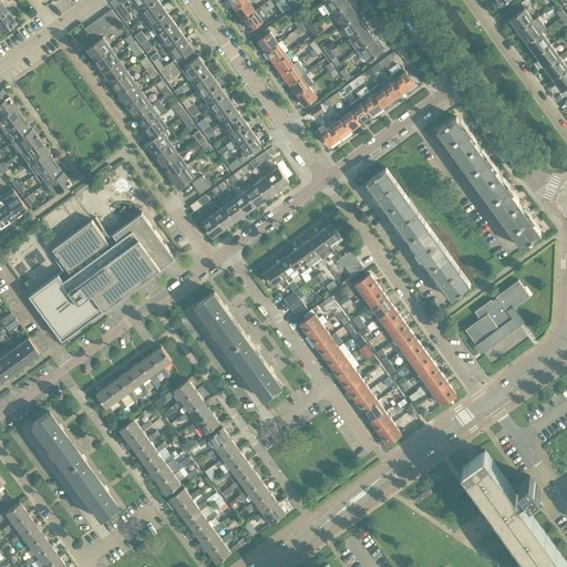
[(133,10),(145,0),(135,0),(125,8),(121,1),(114,7),(122,18),(129,12),(129,13),(133,10)]
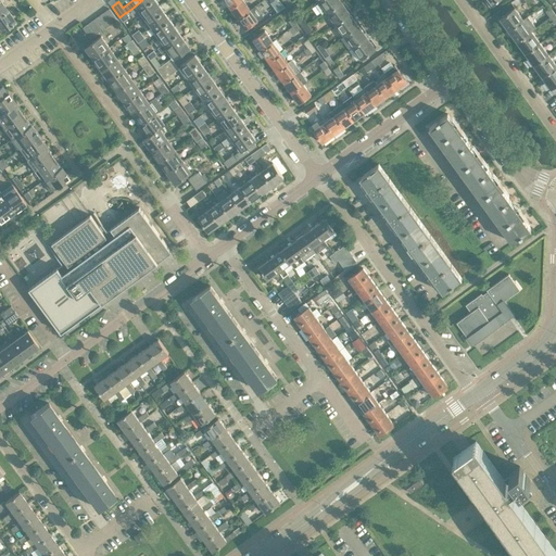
[(139,9),(144,15),(159,4),(155,0),(142,0),(130,10),(134,14),(139,9)]
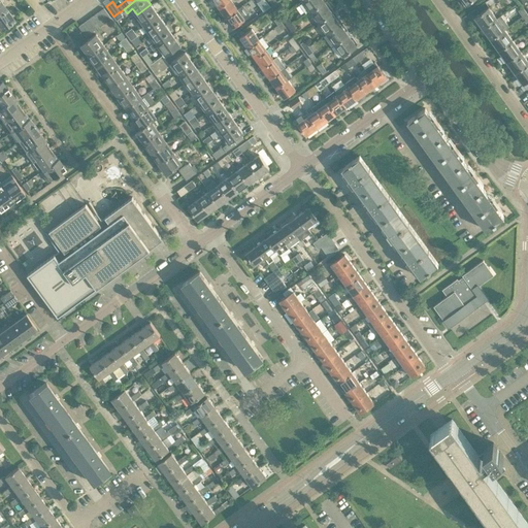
[(231,0),(228,0),(219,6),(226,17),(237,8),(231,0)]
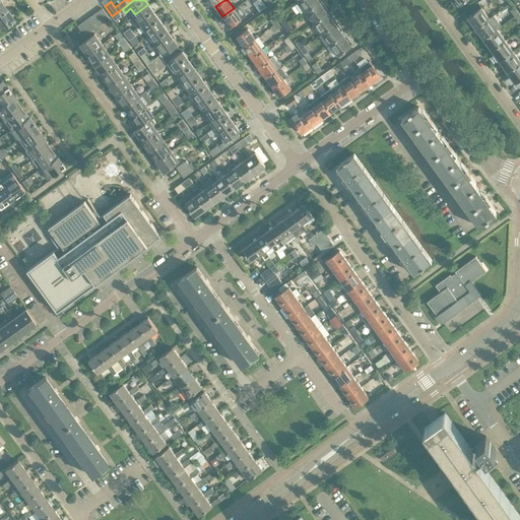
[(306,11),(320,1),(319,0),(298,0),(294,3),(302,14),(306,11)]
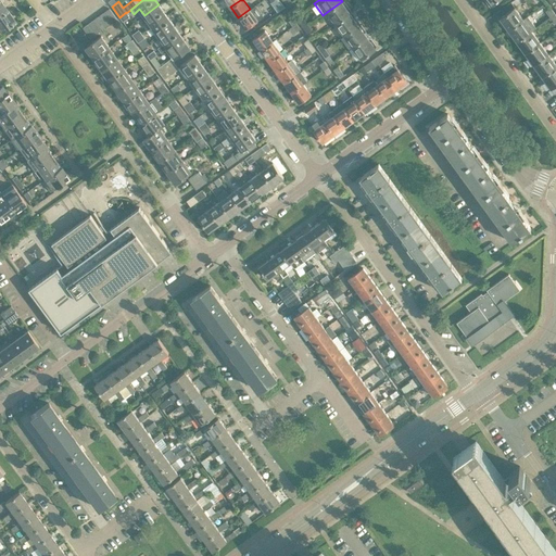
[(287,4),(291,11),(297,8),(292,1),(287,4)]
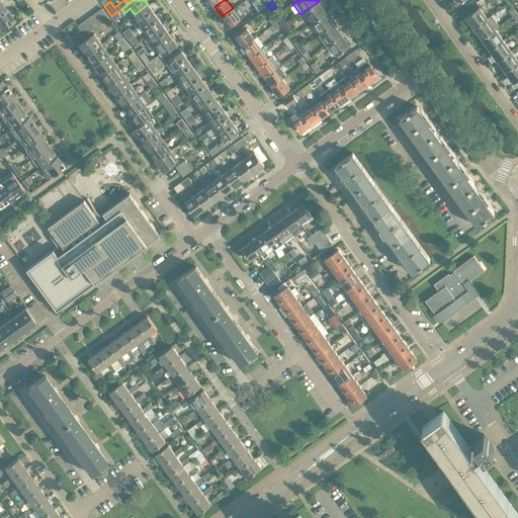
[(313,22),(327,11),(319,1),(305,11),(313,22)]
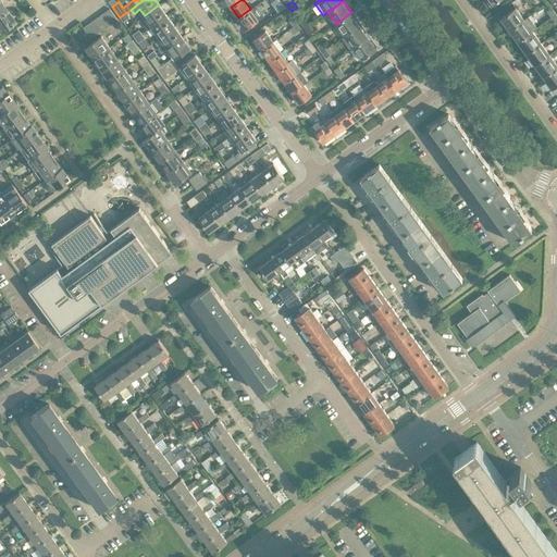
[(148,29),(152,26),(166,15),(159,4),(145,15),(149,22),(146,24),(146,26),(148,29)]
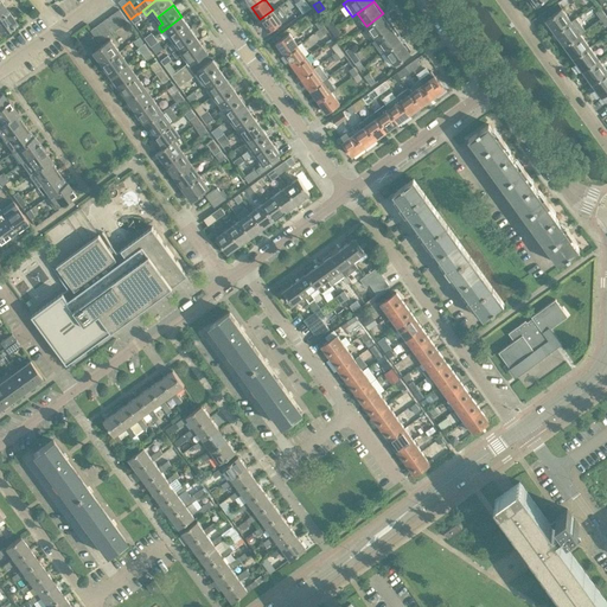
[(545,20),(555,33),(572,21),(570,21),(562,8),(545,20)]
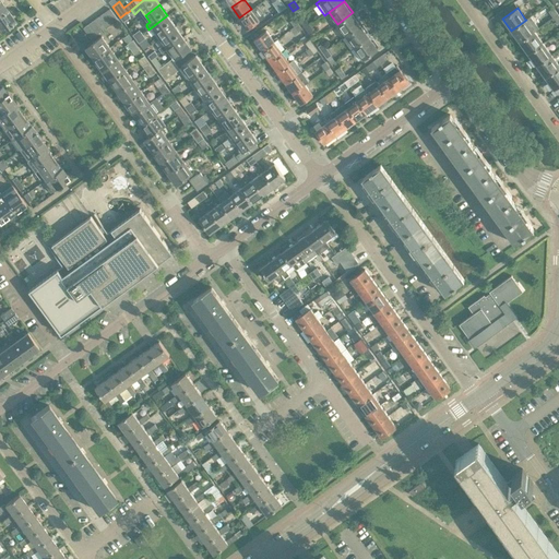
[(548,11),(554,18),(558,14),(554,8),(548,11)]
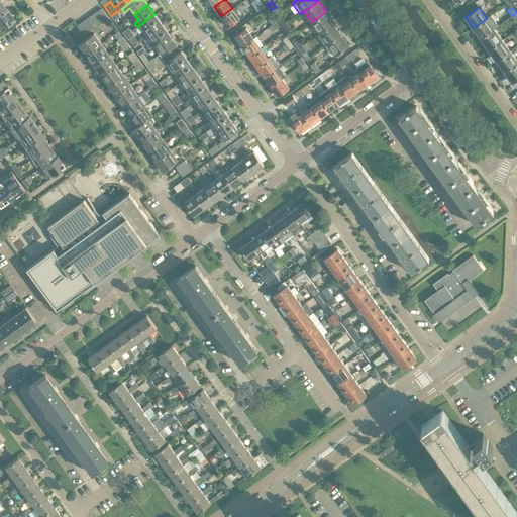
[(102,8),(100,9),(97,11),(104,21),(109,17),(102,8)]
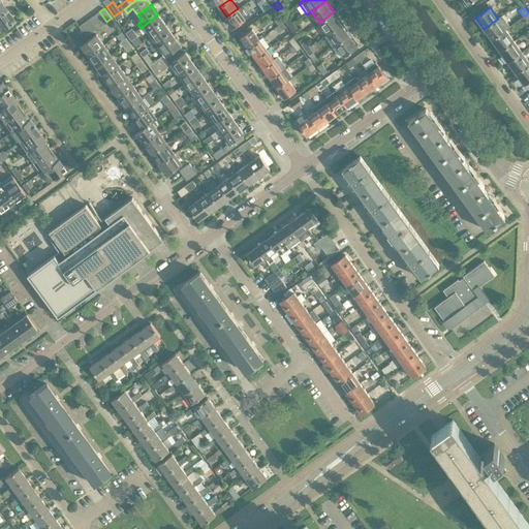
[(238,8),(226,17),(235,27),(245,19),(238,8)]
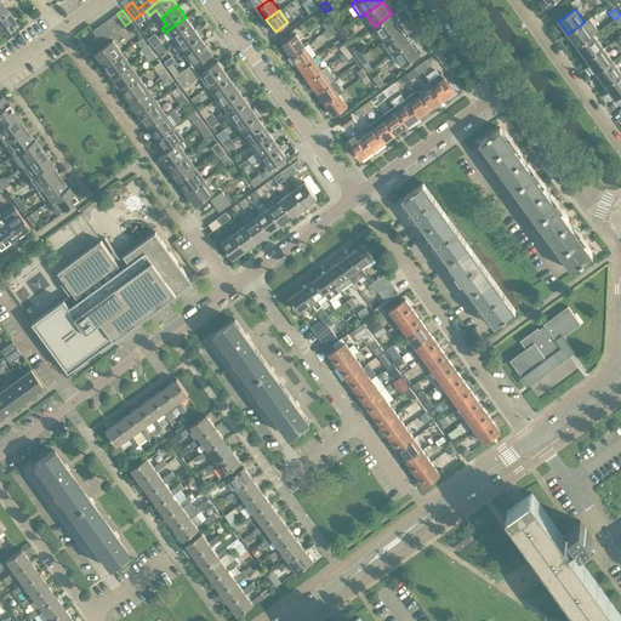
[(0,35),(0,36),(17,23),(9,11),(0,16),(0,35)]
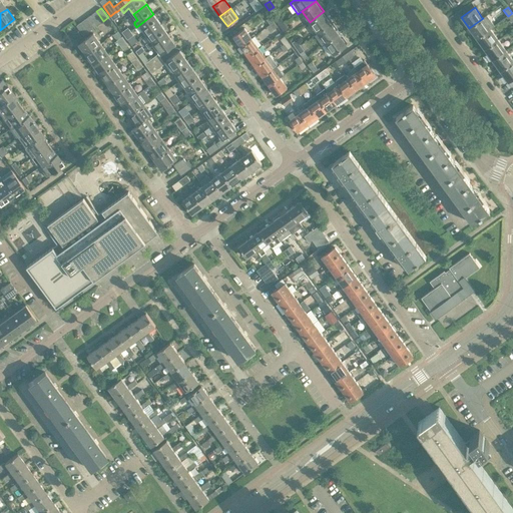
[(96,11),(92,14),(91,15),(98,24),(103,21),(96,11)]
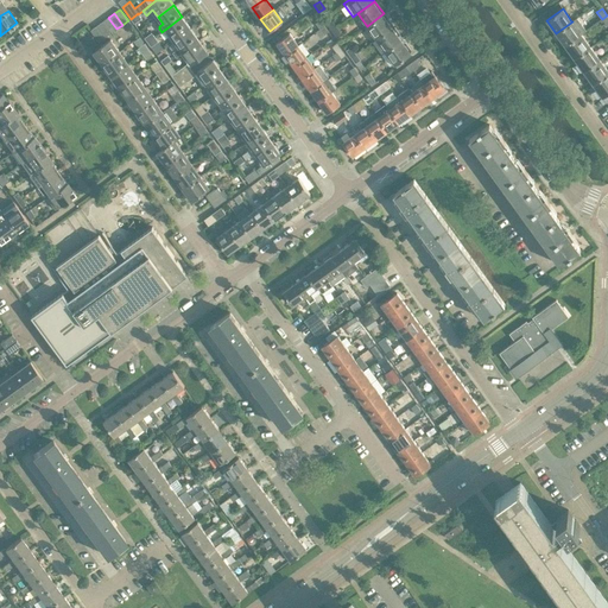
[(131,19),(134,23),(141,18),(138,14),(138,13),(131,19)]
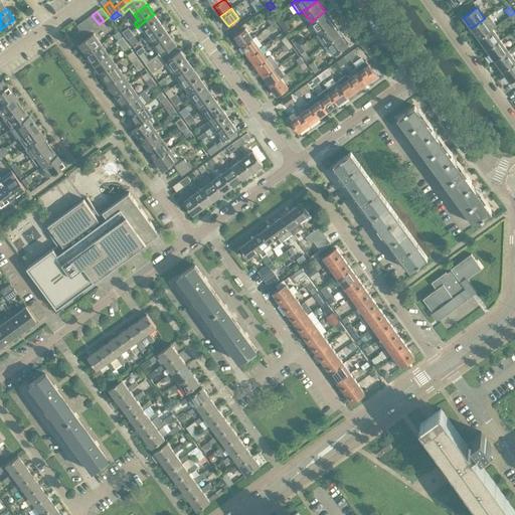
[(318,32),(332,22),(325,11),(311,22),(318,32)]
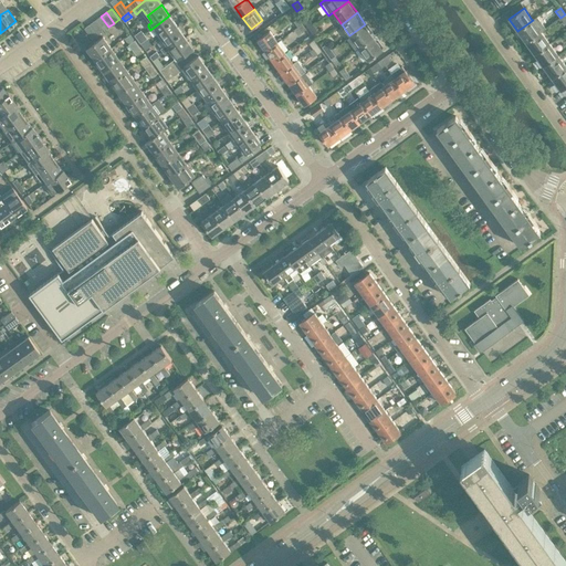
[(163,38),(178,27),(169,16),(155,27),(163,38)]
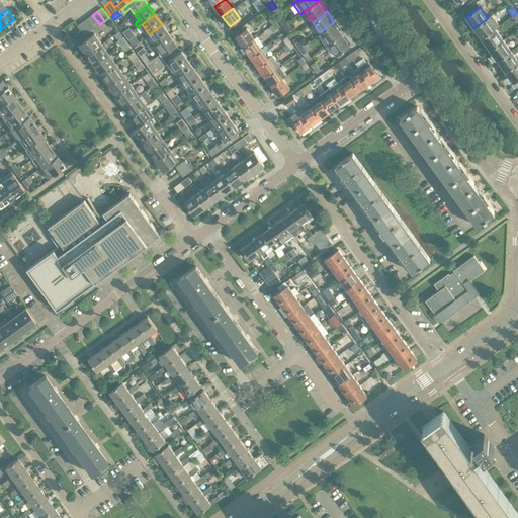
[(87,18),(94,28),(99,24),(92,15),(87,18)]
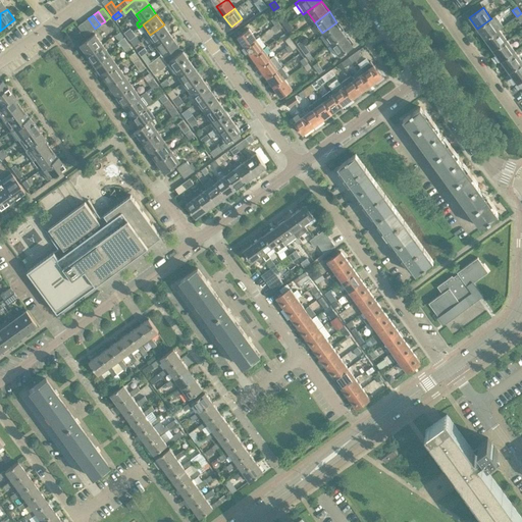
[(500,30),(499,30),(504,27),(496,15),(490,18),(491,18),(477,29),(485,40),(500,30)]
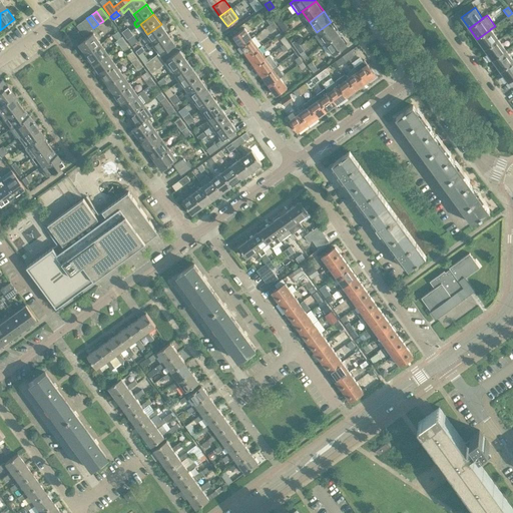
[(277,20),(281,26),(285,23),(281,17),(277,20)]
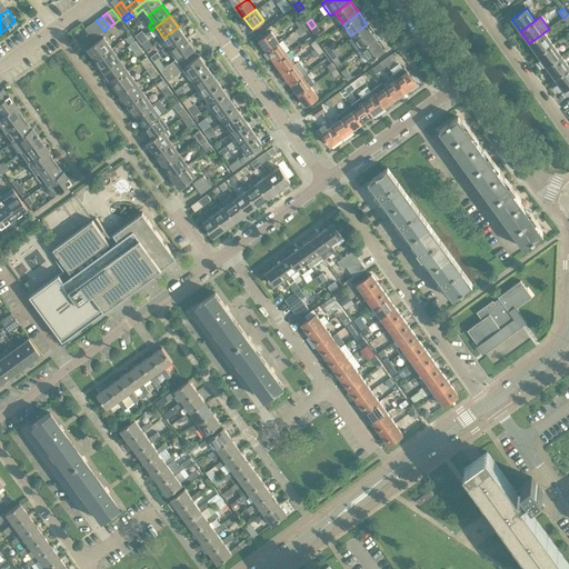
[(103,31),(96,20),(90,25),(98,35),(103,31)]
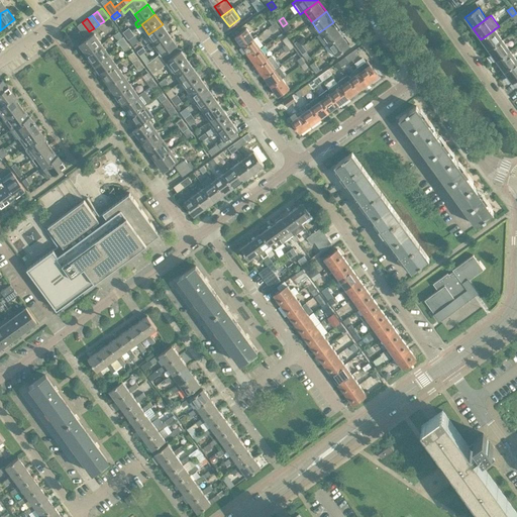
[(77,25),(81,30),(84,35),(89,31),(82,22),(77,25)]
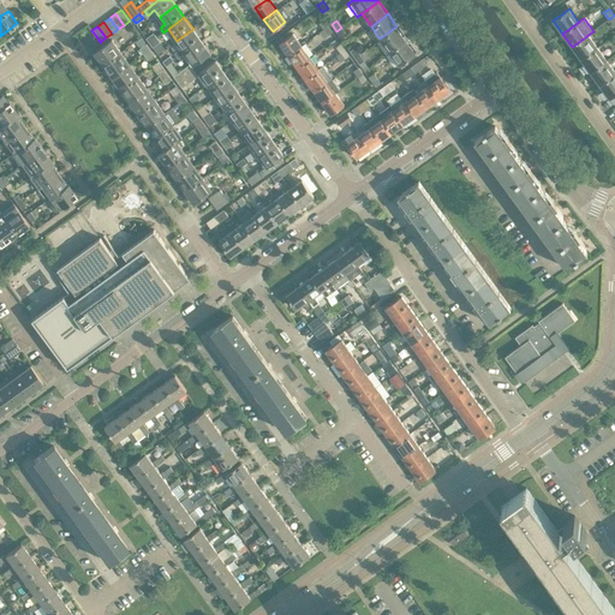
[(389,52),(406,40),(396,27),(380,39),(389,52)]
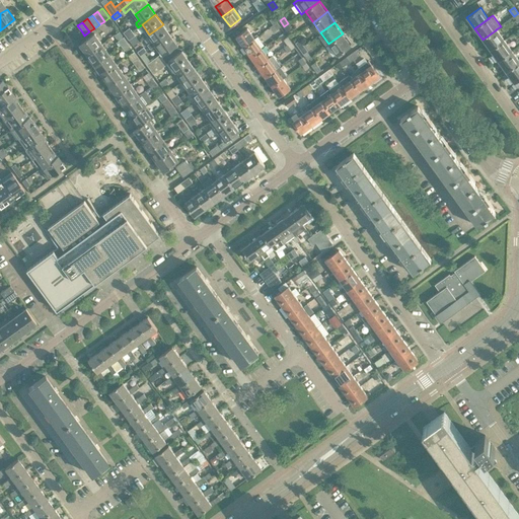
[(284,26),(288,32),(292,29),(288,23),(284,26)]
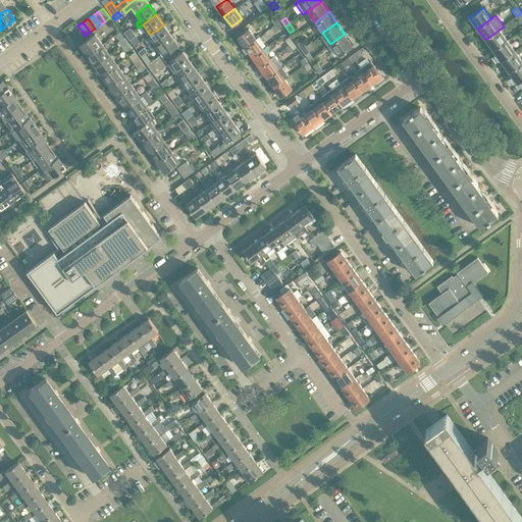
[(157,44),(171,34),(164,24),(150,35),(154,41),(148,45),(151,49),(157,45),(157,44)]
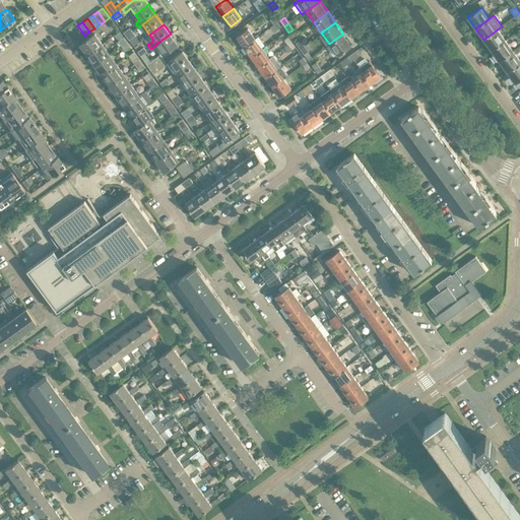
[(133,31),(130,27),(124,31),(126,36),(133,31)]
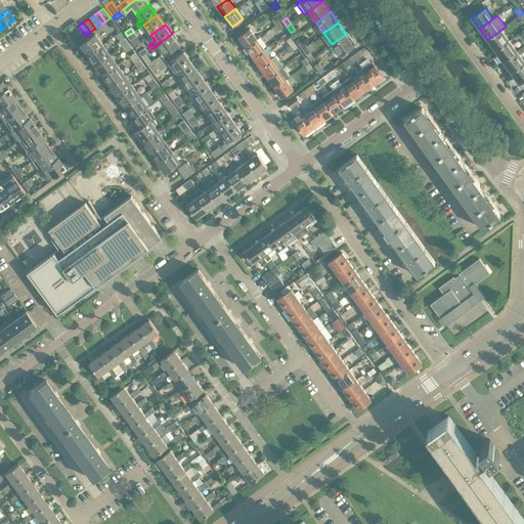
[(246,46),(257,38),(250,28),(238,36),(246,46)]
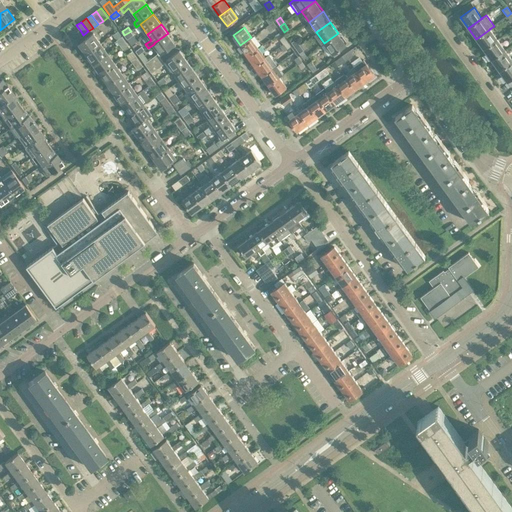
[(490,29),(476,39),(483,50),(497,40),(490,29)]
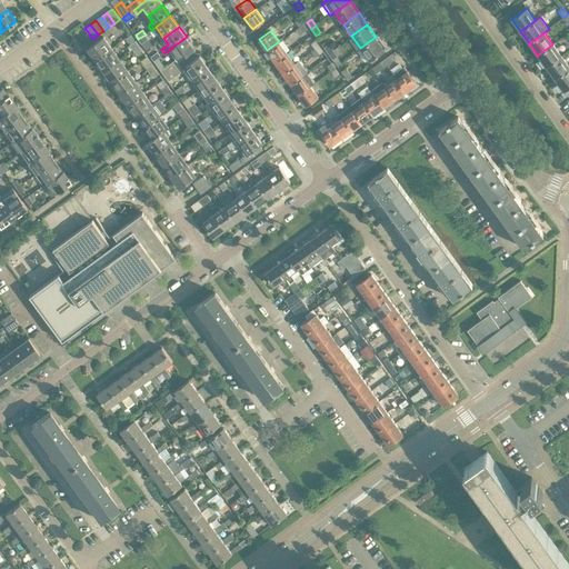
[(148,39),(146,35),(138,39),(141,43),(148,39)]
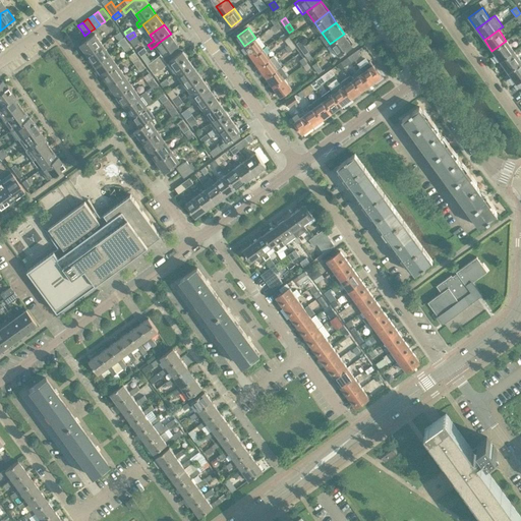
[(88,55),(102,44),(95,34),(79,44),(88,55)]
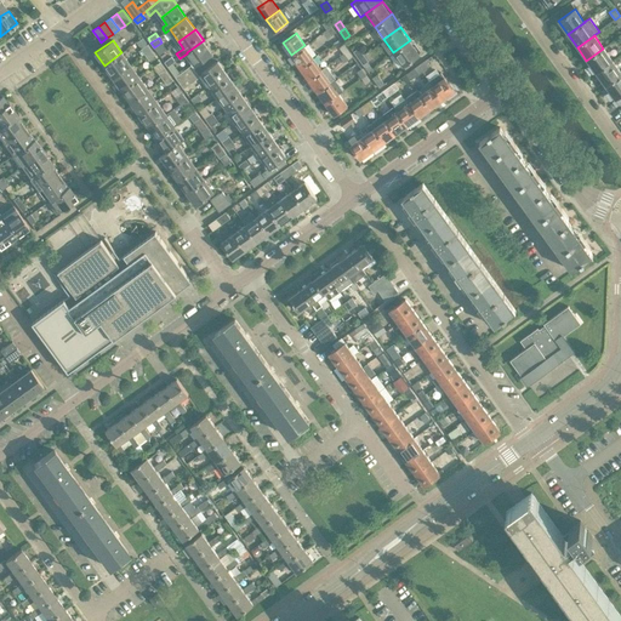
[(204,40),(187,52),(187,53),(195,64),(212,52),(204,40)]
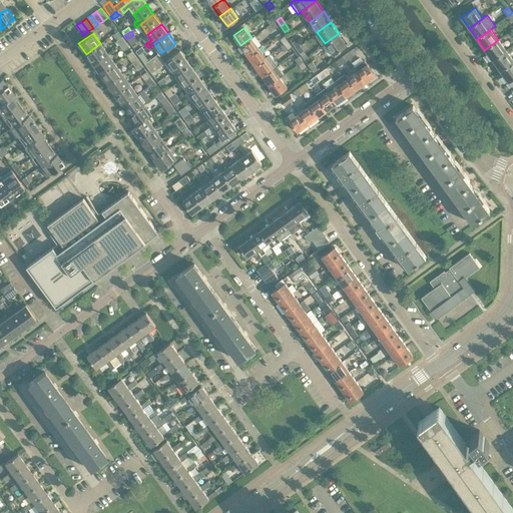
[(325,43),(333,54),(347,44),(339,33),(325,43)]
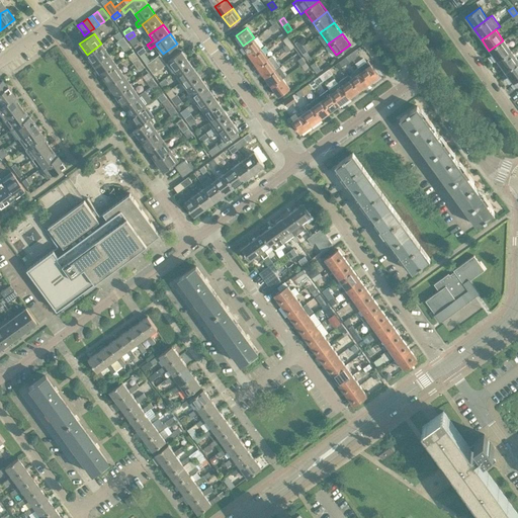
[(117,40),(121,46),(126,41),(122,36),(117,40)]
